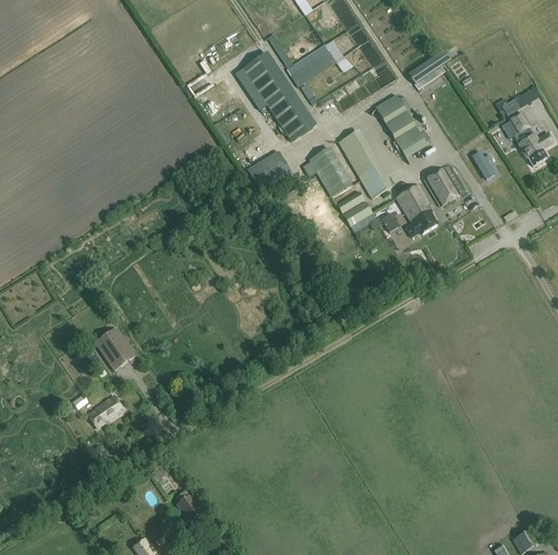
[(458,41),(450,47),(455,52),(461,47),(458,41)]
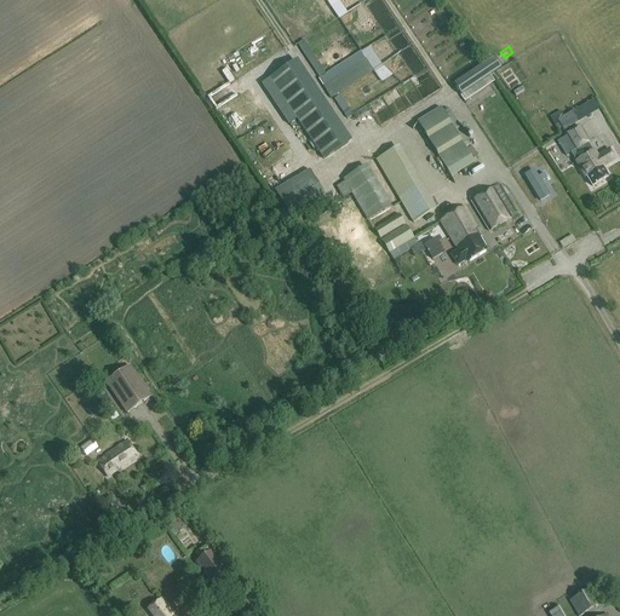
[(491,53),(475,61),(480,70),(495,63),(491,53)]
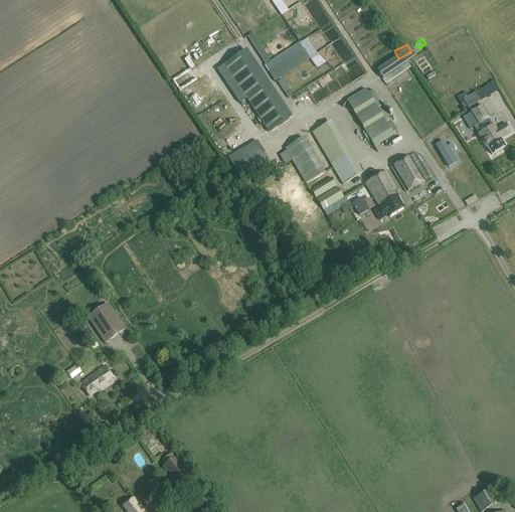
[(436,45),(423,45),(423,71),(436,71),(436,45)]
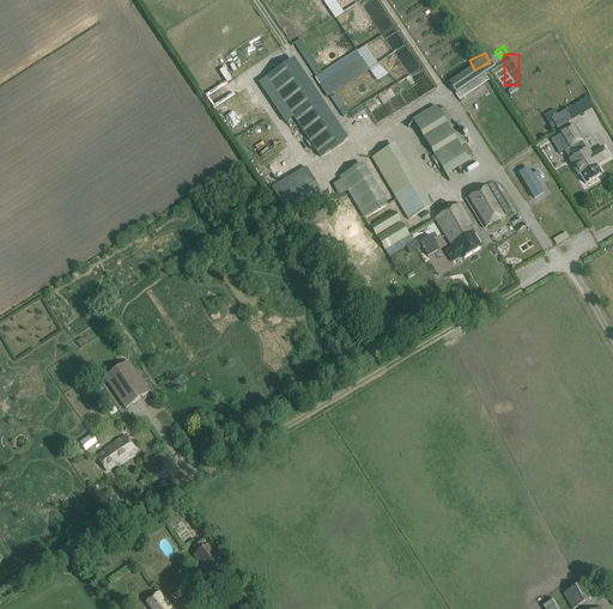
[(291,58),(259,79),(286,120),(293,115),(320,154),(345,138),(291,58)]
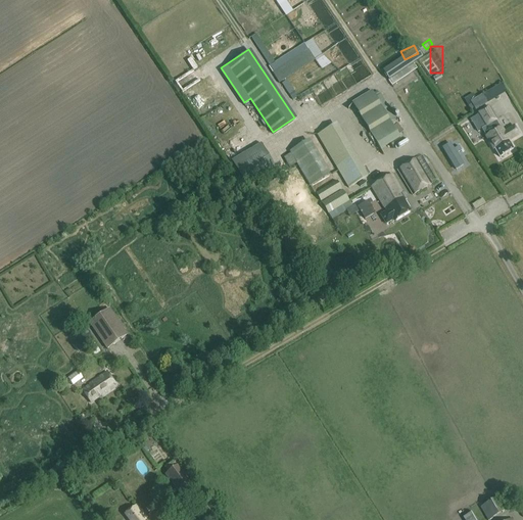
[(385,73),(405,63),(399,53),(380,63),(385,73)]
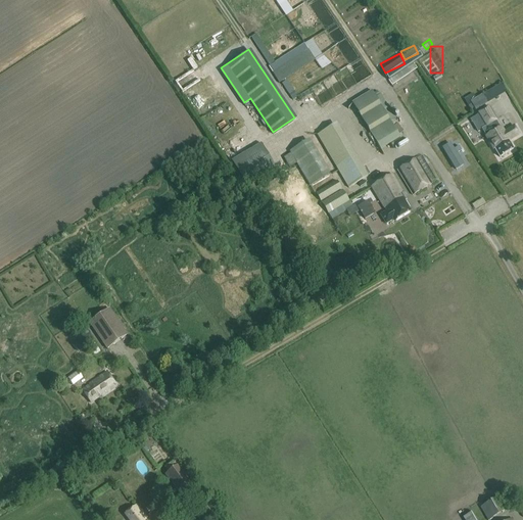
[(388,78),(391,83),(417,66),(413,60),(388,78)]
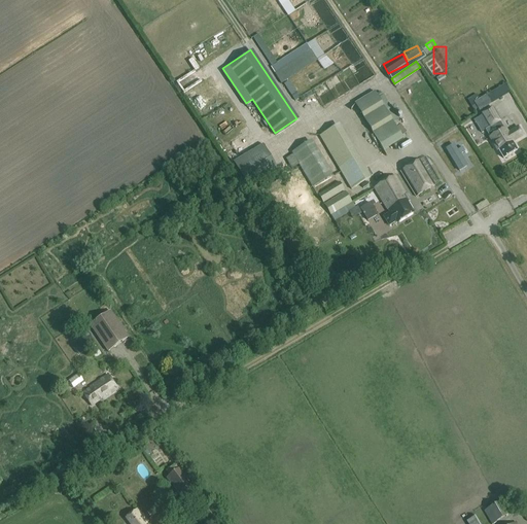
[(301,92),(313,84),(311,79),(302,85),(295,75),(292,77),(301,92)]
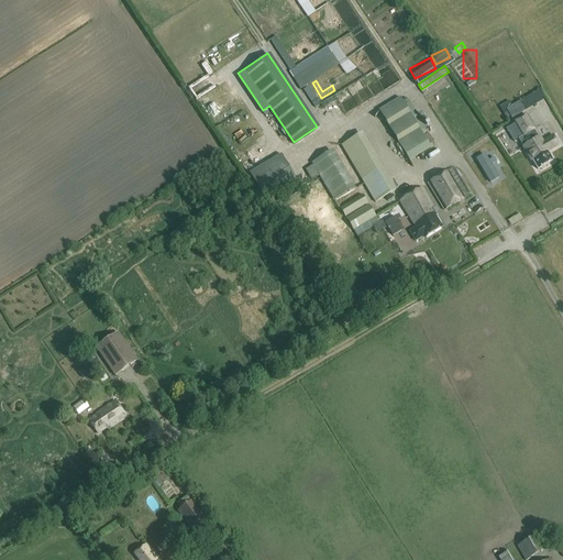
[(399,95),(378,108),(409,158),(431,145),(420,128),(426,124),(409,99),(408,99),(407,97),(403,99),(399,95)]
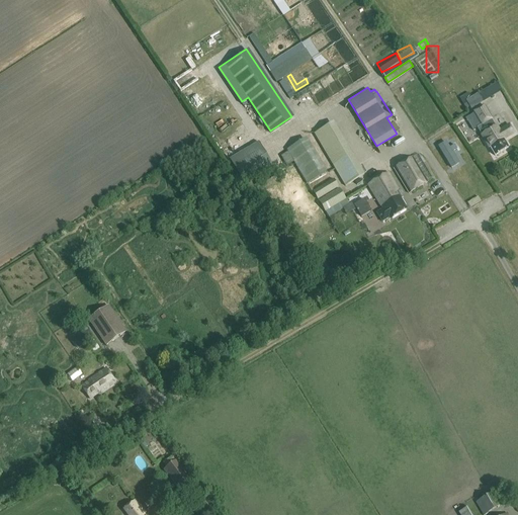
[(465,98),(470,107),(483,100),(477,91),(465,98)]
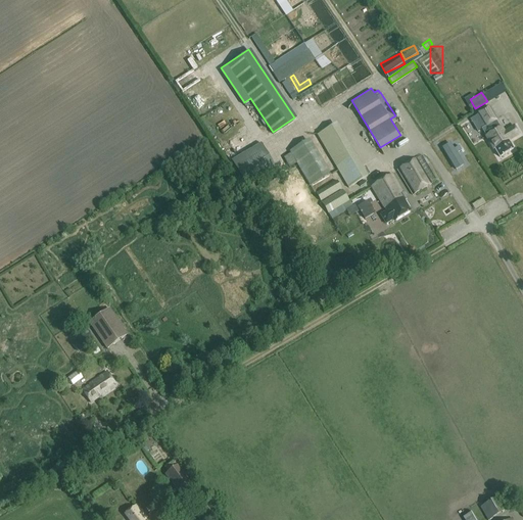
[(494,146),(500,154),(513,147),(508,138),(518,133),(513,125),(505,130),(501,125),(496,117),(488,104),(477,110),(485,124),(490,121),(494,128),(485,134),(493,147),(494,146)]
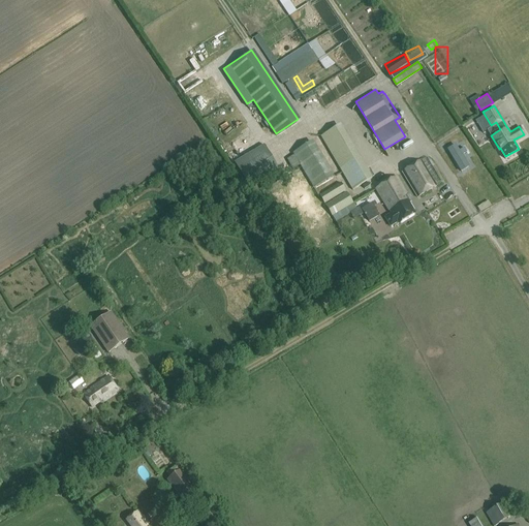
[(372,176),(351,141),(340,122),(321,134),(332,152),(352,187),(372,176)]
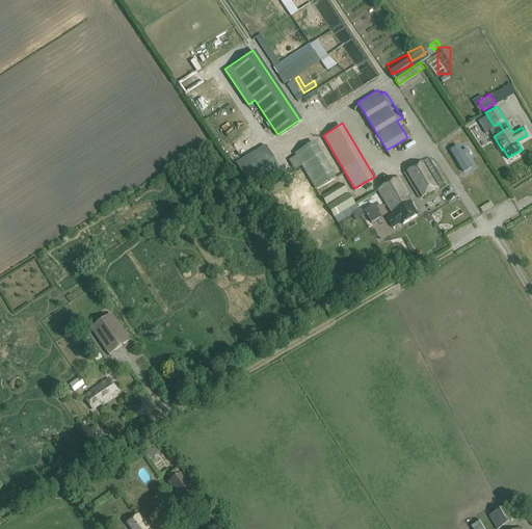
[(228,142),(236,157),(246,151),(238,136),(228,142)]
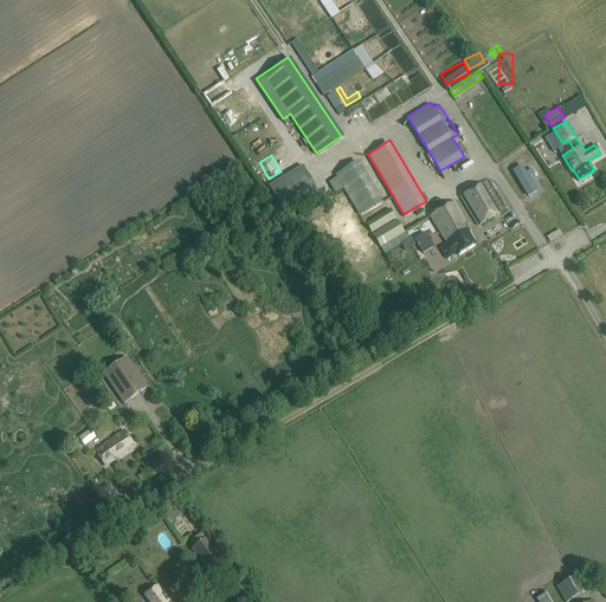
[(358,159),(335,173),(359,212),(381,198),(358,159)]
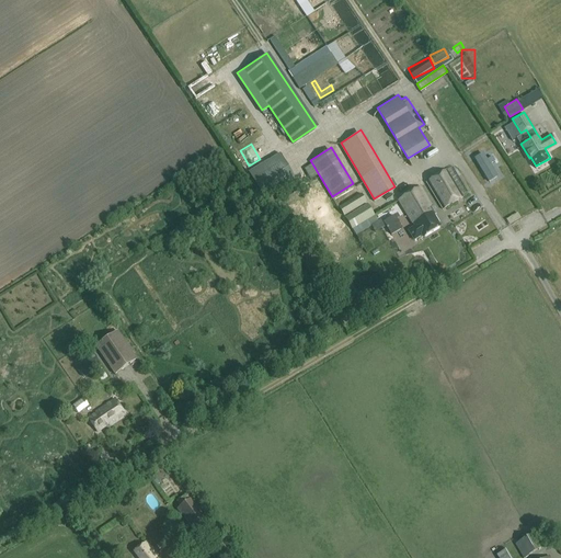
[(252,178),(260,191),(293,172),(284,159),(252,178)]
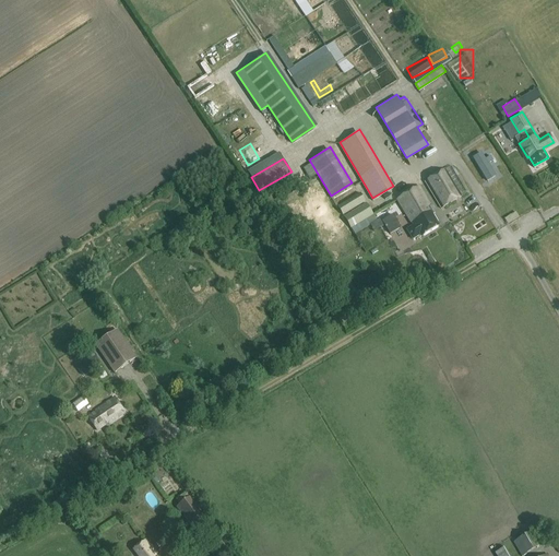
[(461,192),(444,166),(425,178),(441,205),(461,192)]
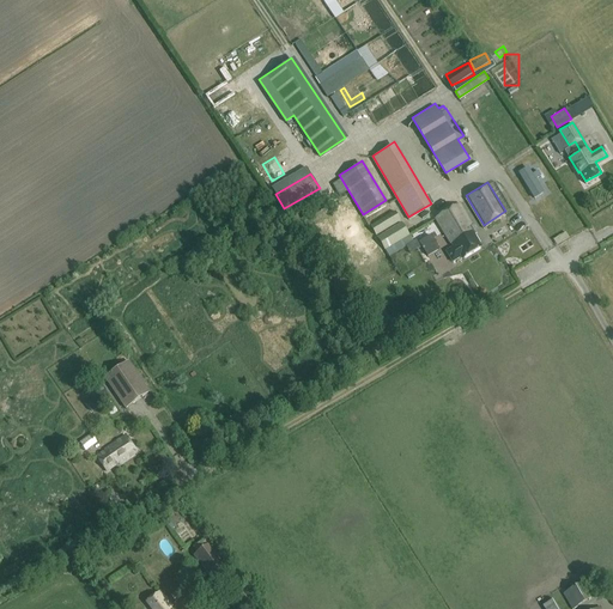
[(473,221),(472,223),(459,201),(436,215),(450,239),(451,239),(454,243),(444,249),(451,260),(460,255),(461,257),(481,245),(474,232),(478,230),(473,221)]
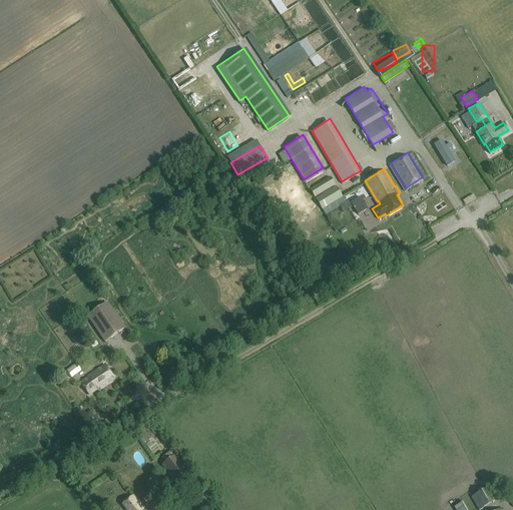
[(315,194),(335,182),(330,175),(310,187),(315,194)]
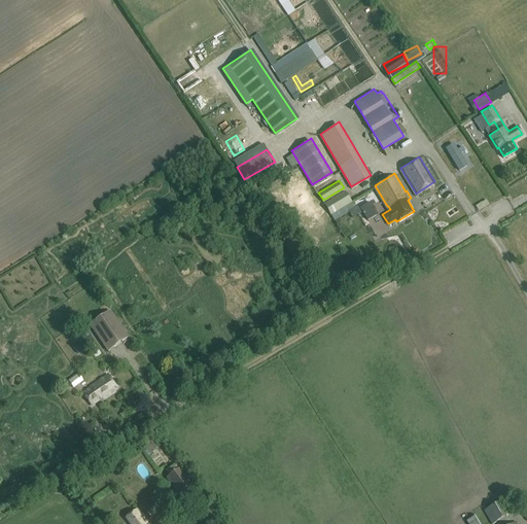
[(352,200),(346,189),(324,202),(330,212),(352,200)]
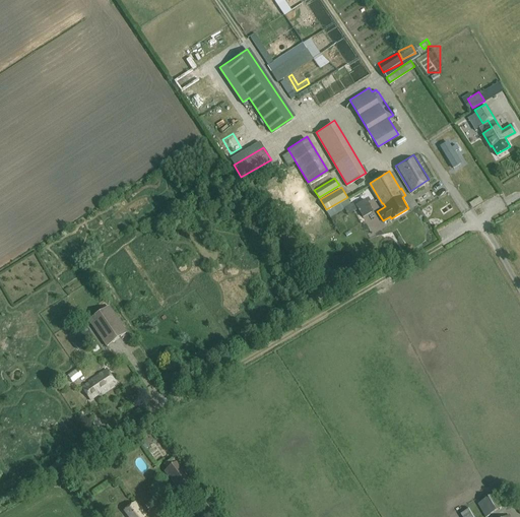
[(469,200),(472,205),(482,200),(479,194),(469,200)]
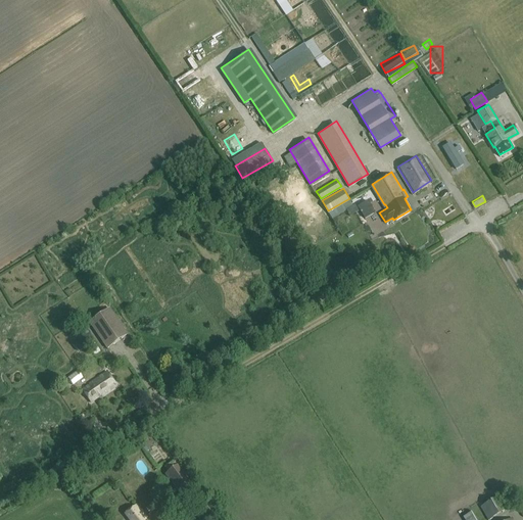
[(354,202),(348,205),(351,211),(358,208),(354,202)]
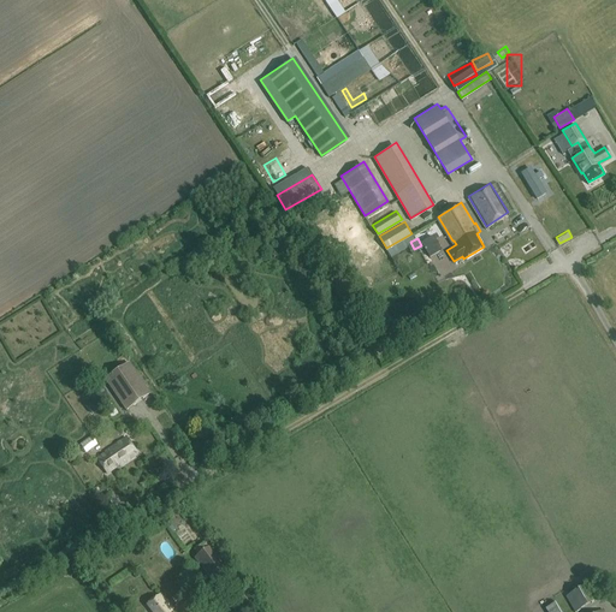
[(129,360),(105,376),(125,408),(150,391),(129,360)]
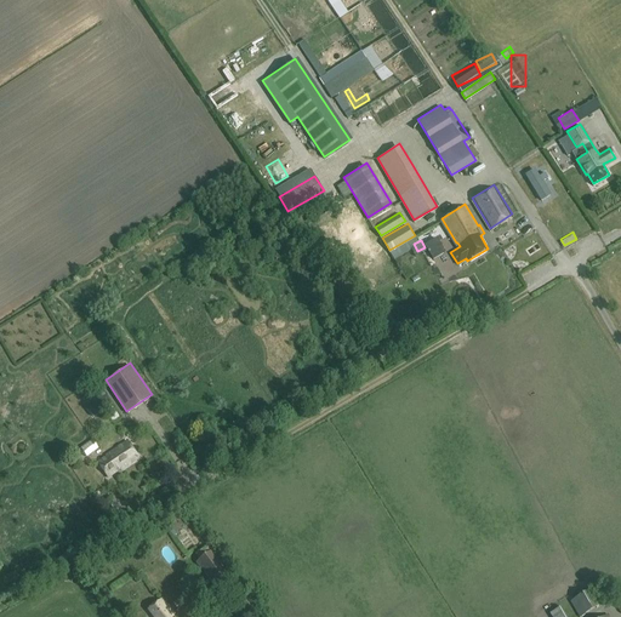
[(80,446),(86,455),(98,446),(92,438),(80,446)]
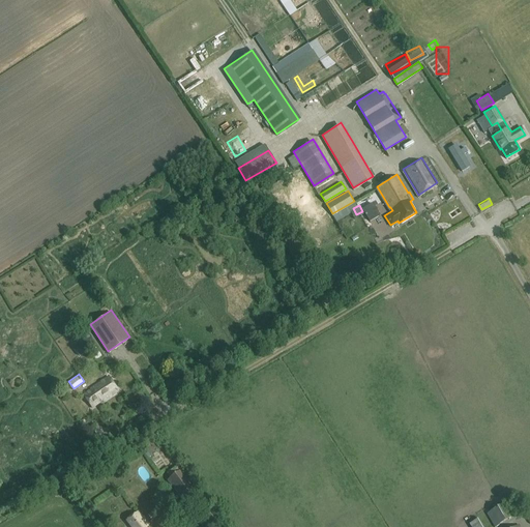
[(104,399),(118,388),(109,374),(91,386),(91,387),(83,392),(92,405),(102,398),(104,399)]
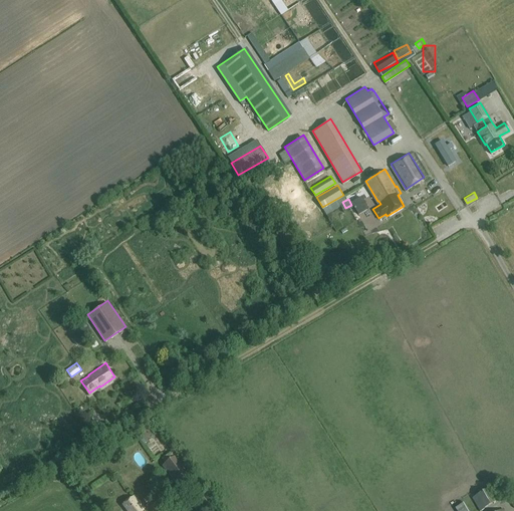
[(176,454),(162,464),(177,484),(191,473),(176,454)]
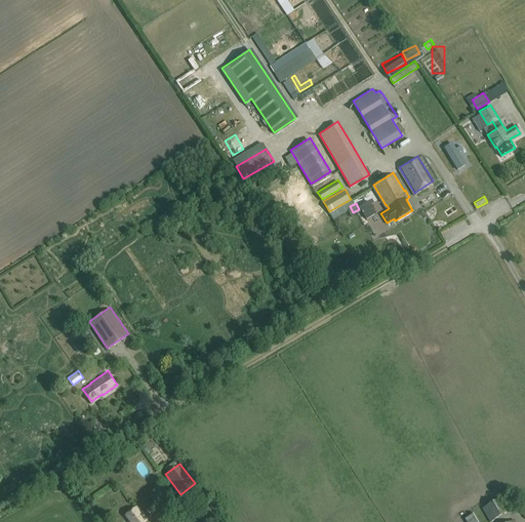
[(492,516),(501,508),(492,498),(489,502),(490,503),(485,508),(492,516)]
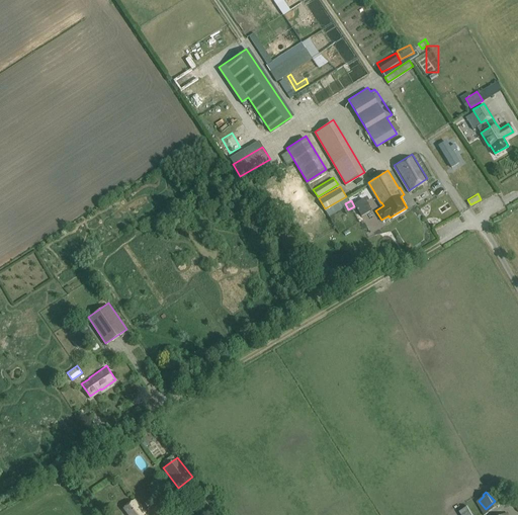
[(148,514),(135,498),(123,507),(130,514),(148,514)]
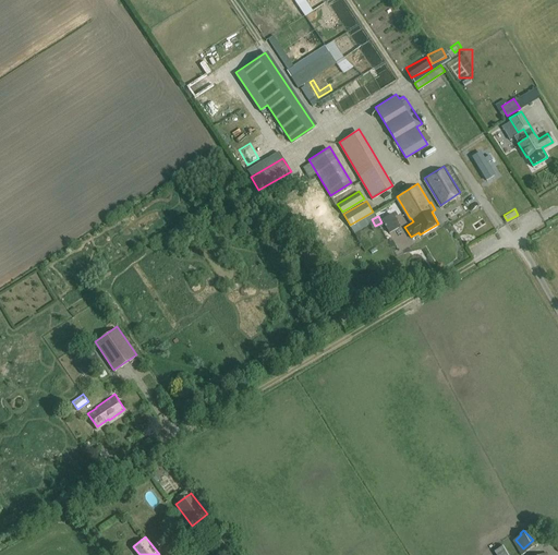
[(494,550),(497,554),(510,554),(505,544),(494,550)]
